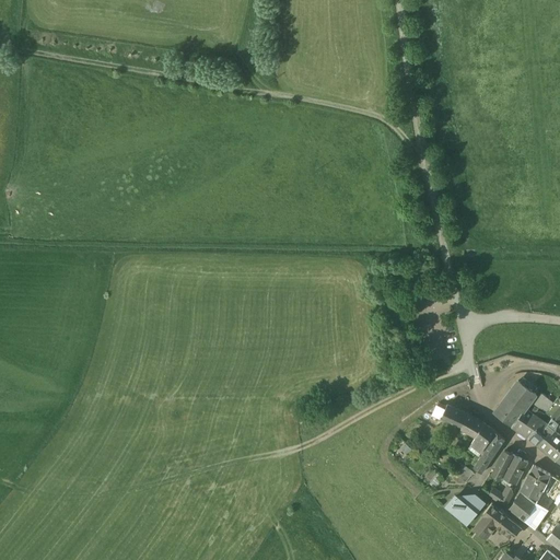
[(536,395),(518,381),(508,396),(525,409),(536,395)]
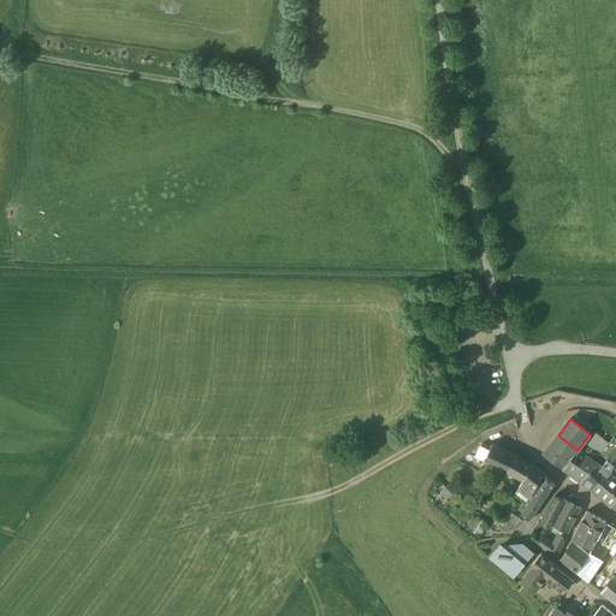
[(596,433),(587,444),(593,449),(603,438),(596,433)]
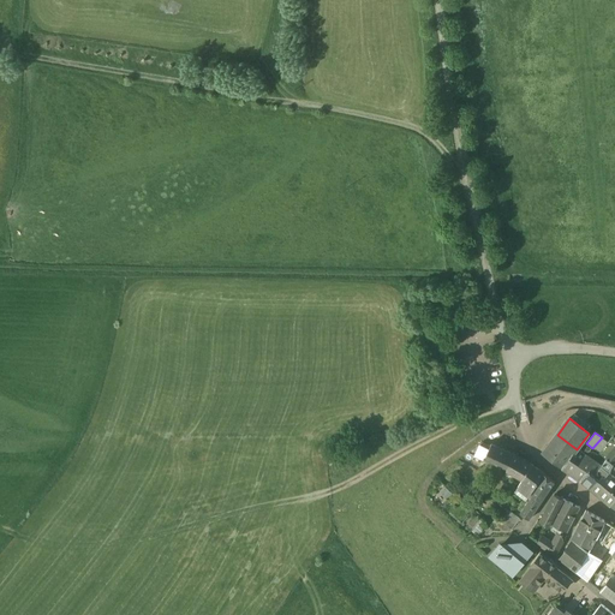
[(577,449),(557,435),(543,454),(562,469),(573,454),(577,449)]
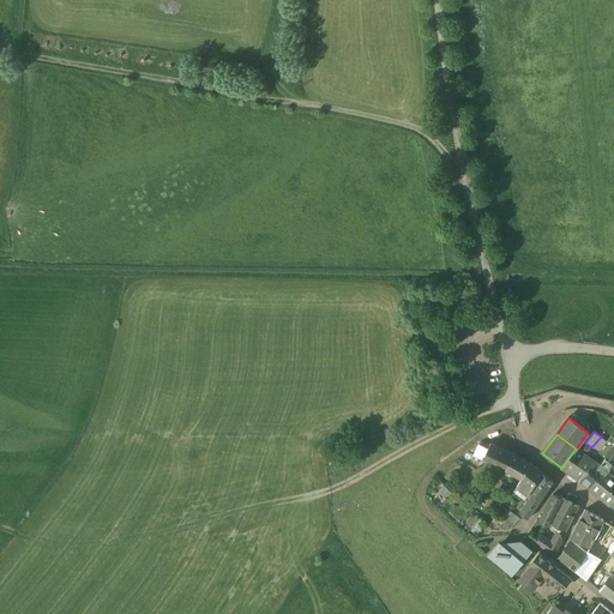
[(601,437),(591,447),(599,453),(607,441),(601,437)]
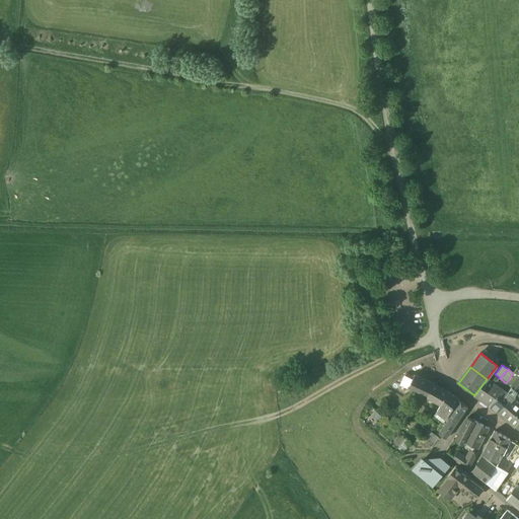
[(513,373),(506,383),(511,386),(518,376),(518,371),(516,369),(513,373)]
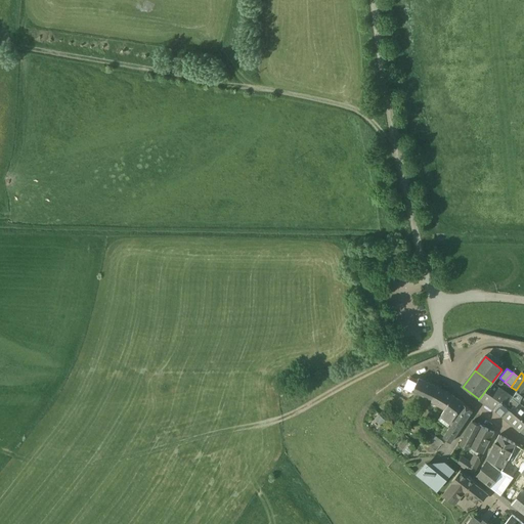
[(410,377),(399,386),(412,392),(418,381),(410,377)]
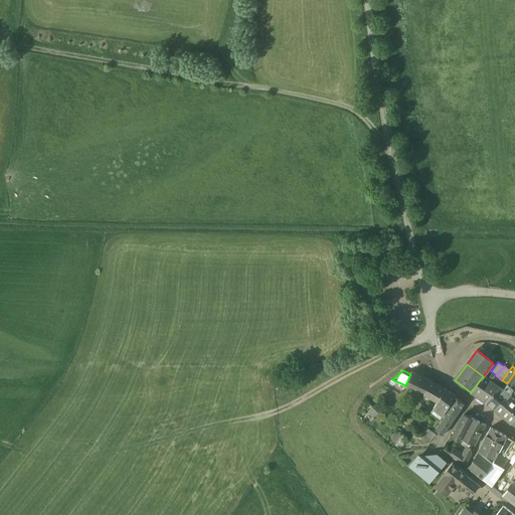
[(432,381),(411,371),(410,374),(405,385),(414,388),(424,393),(431,381),(432,381)]
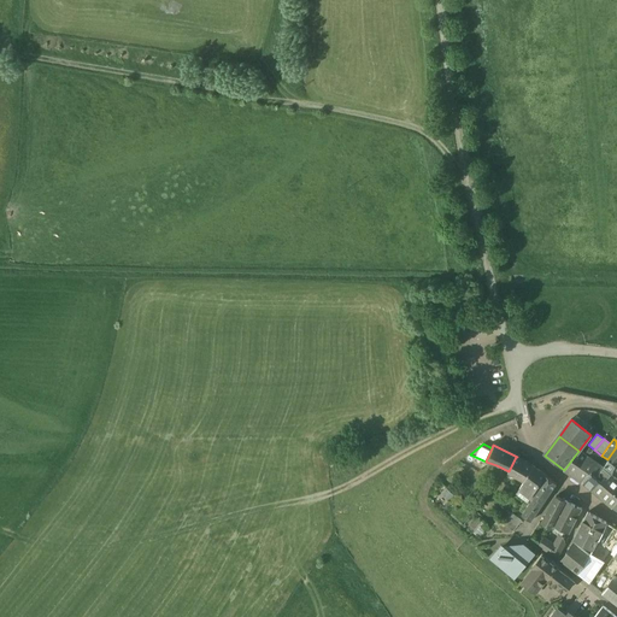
[(600,456),(589,448),(585,454),(597,462),(601,456),(600,456)]
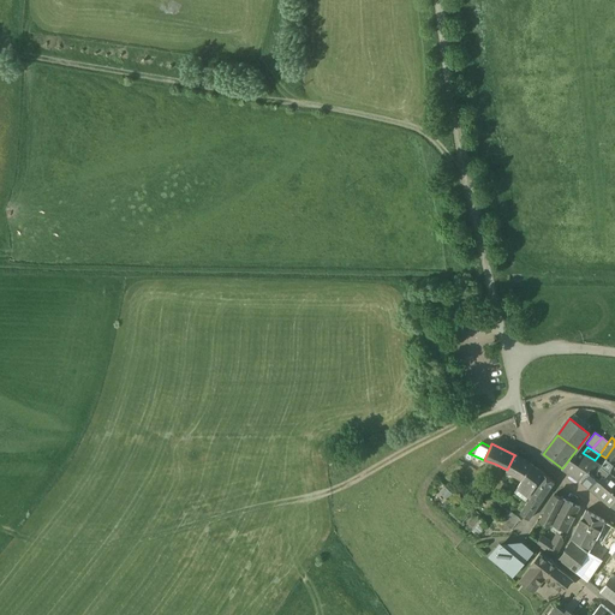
[(580,451),(575,457),(573,454),(562,469),(581,481),(590,471),(596,463),(597,461),(595,460),(583,453),(580,451)]
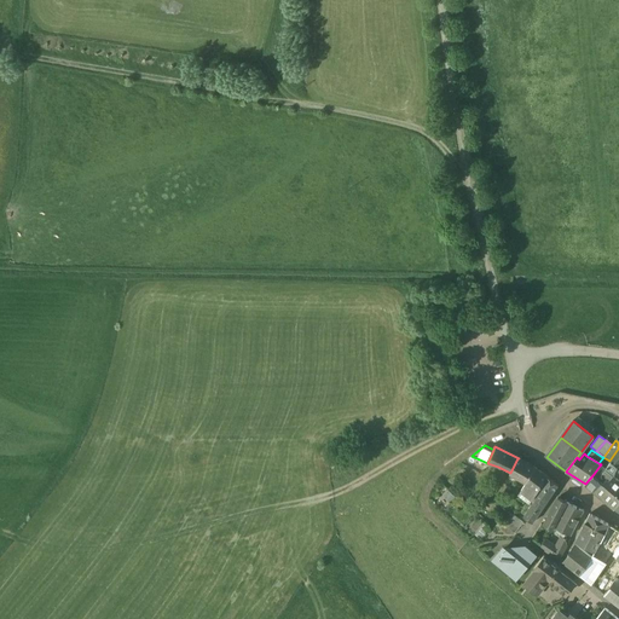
[(536,468),(518,458),(510,473),(527,481),(536,468)]
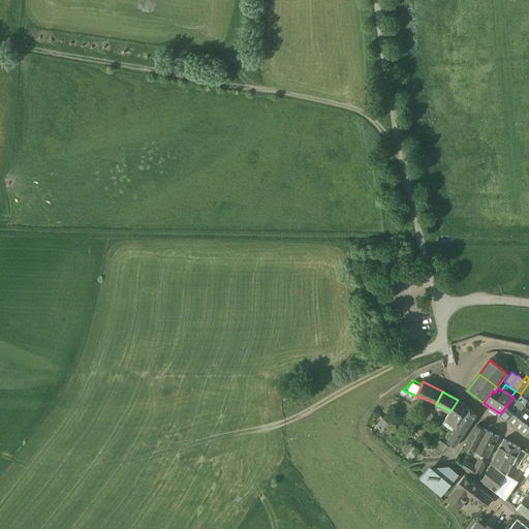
[(512,398),(507,405),(511,408),(517,401),(512,398)]
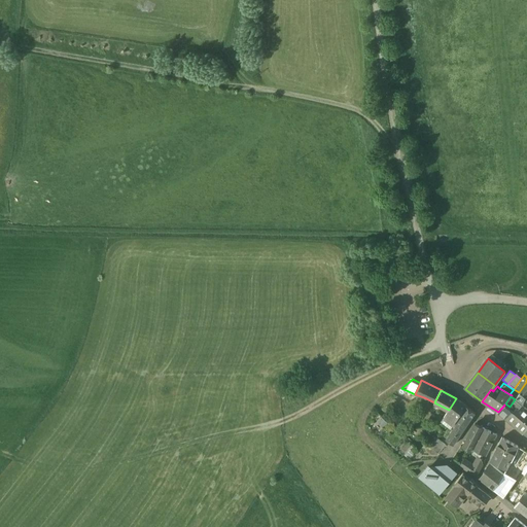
[(466,406),(456,398),(449,410),(459,417),(466,406)]
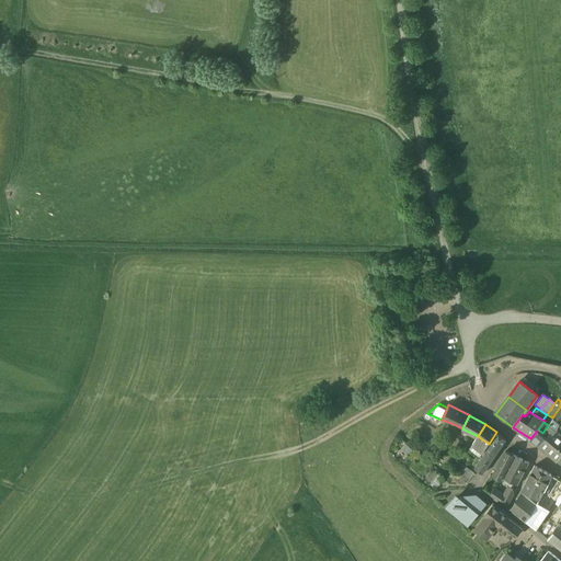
[(542,433),(538,430),(530,438),(540,446),(550,434),(554,436),(558,431),(554,428),(549,424),(548,425),(542,433)]
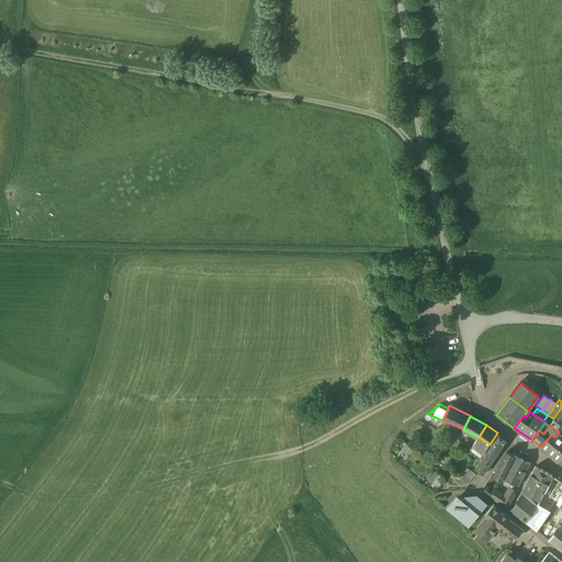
[(559,431),(555,437),(551,435),(541,447),(549,452),(560,463),(561,460),(561,427),(561,428),(559,431)]
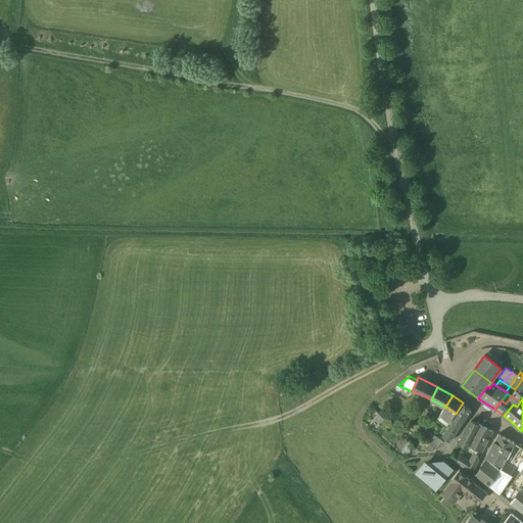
[(472,410),(463,402),(456,414),(452,419),(454,420),(462,425),(472,410)]
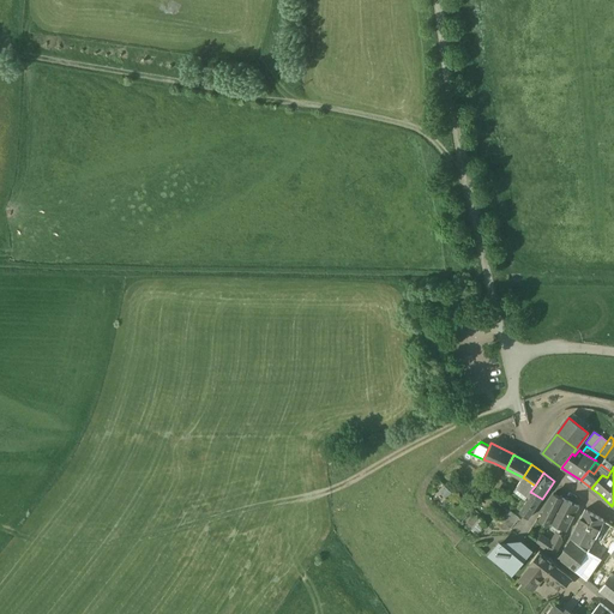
[(535,486),(523,477),(517,485),(529,493),(530,492),(535,486)]
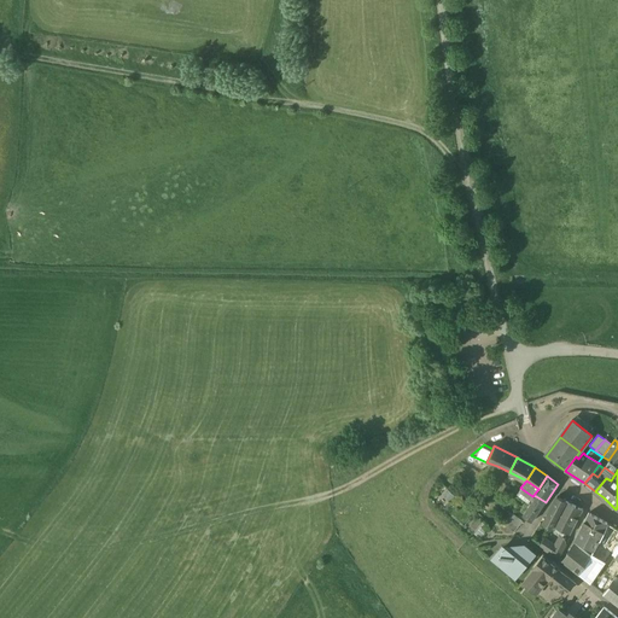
[(536,496),(524,514),(534,520),(546,502),(536,496)]
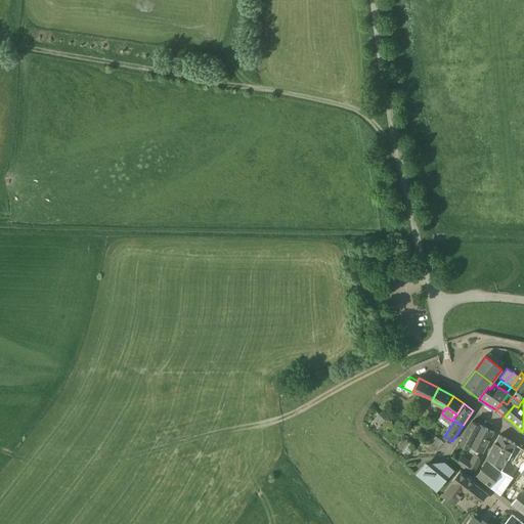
[(473,422),(461,444),(468,448),(469,446),(480,426),(473,422)]
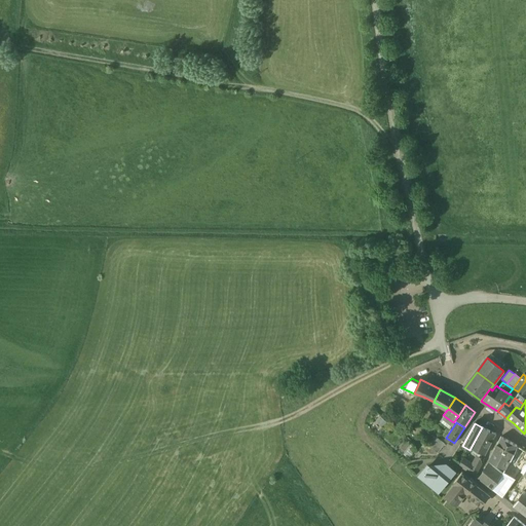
[(496,435),(482,427),(471,448),(485,455),(496,435)]
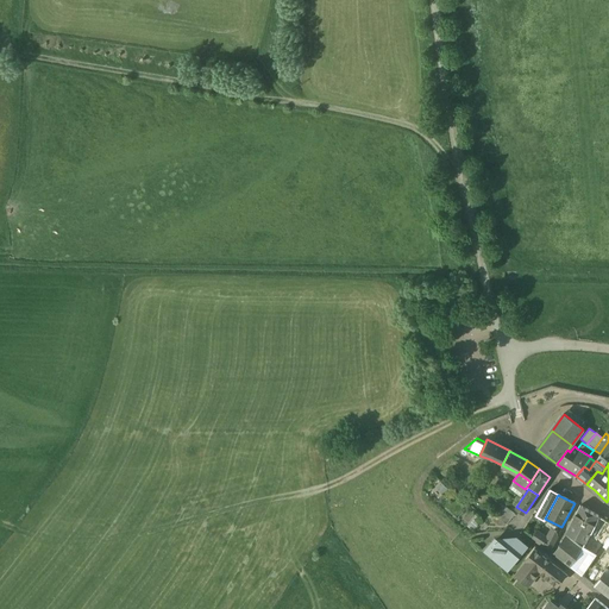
[(516,514),(506,506),(497,516),(508,525),(516,514)]
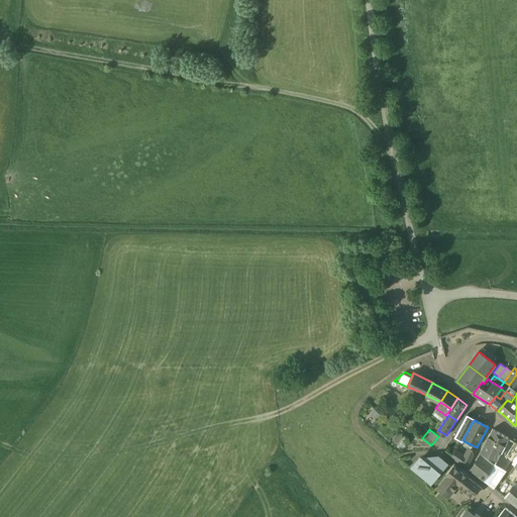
[(509,439),(493,430),(482,451),(497,461),(500,456),(509,439)]
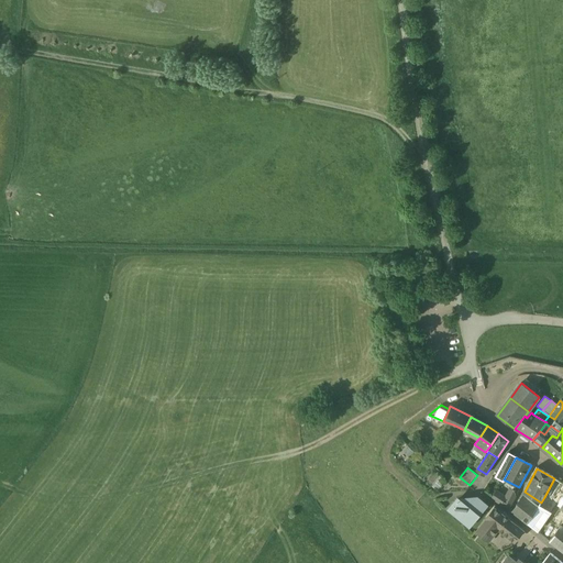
[(442,474),(432,483),(438,488),(446,479),(442,474)]
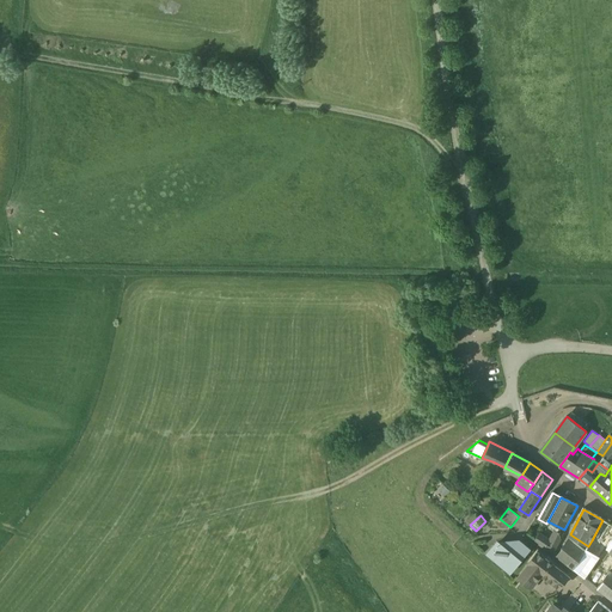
[(611,546),(611,525),(603,520),(592,540),(609,551),(611,546)]
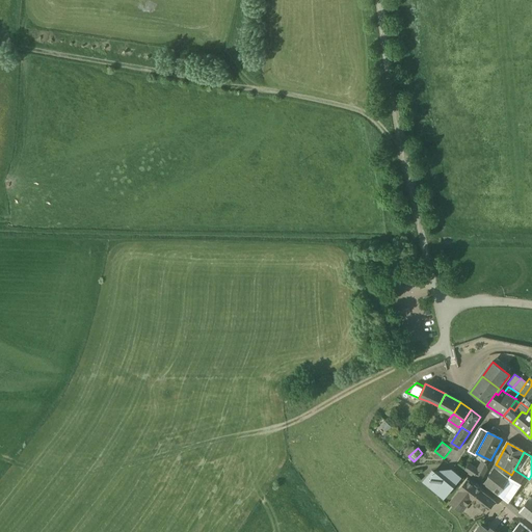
[(483,460),(478,469),(469,463),(464,471),(480,481),(489,464),(483,460)]
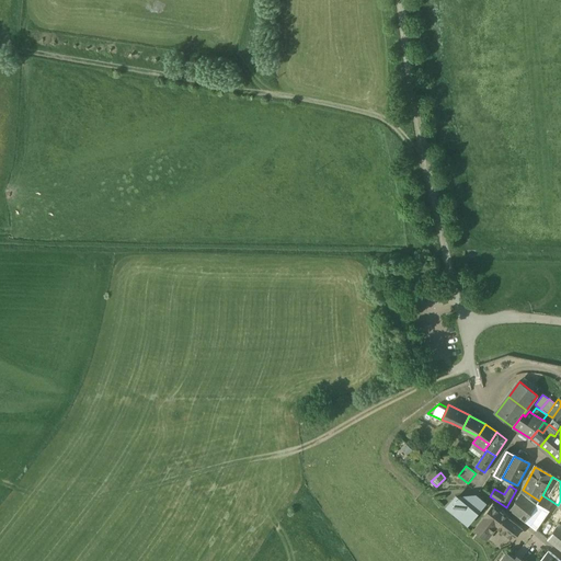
[(478,494),(458,494),(457,493),(445,506),(468,525),(488,503),(478,494)]
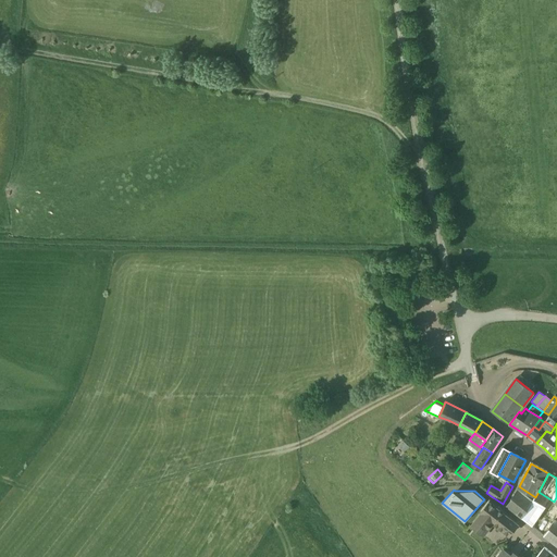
[(533,503),(520,492),(514,495),(508,506),(522,518),(533,503)]
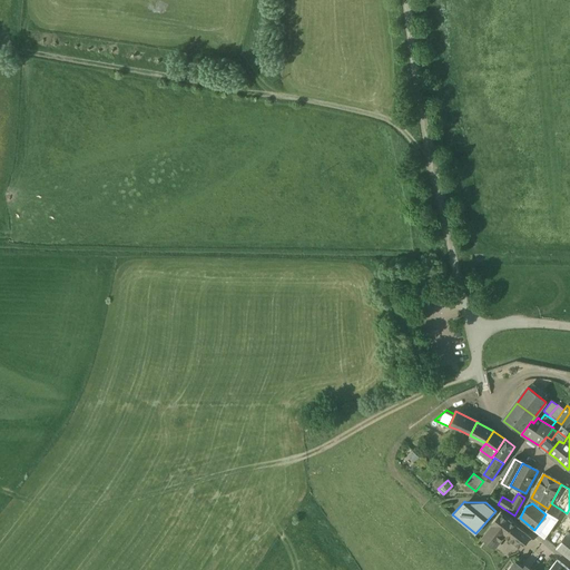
[(548,509),(547,512),(546,514),(534,530),(569,559),(569,533),(560,526),(567,513),(551,503),(548,509)]
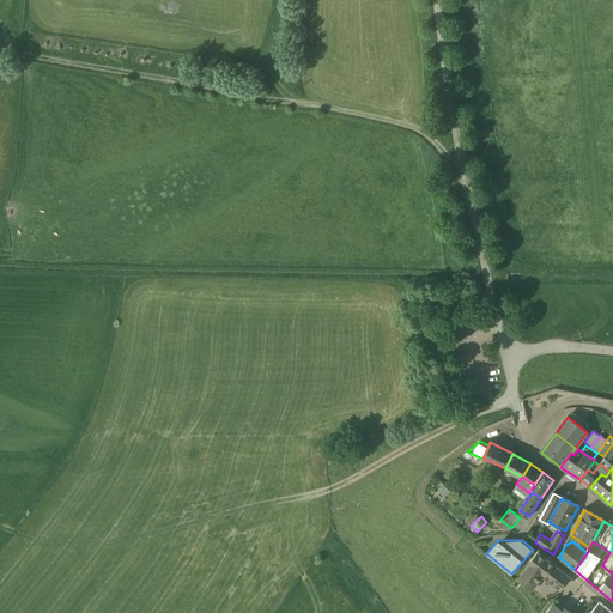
[(570,576),(539,552),(519,576),(533,588),(542,575),(560,589),(570,576)]
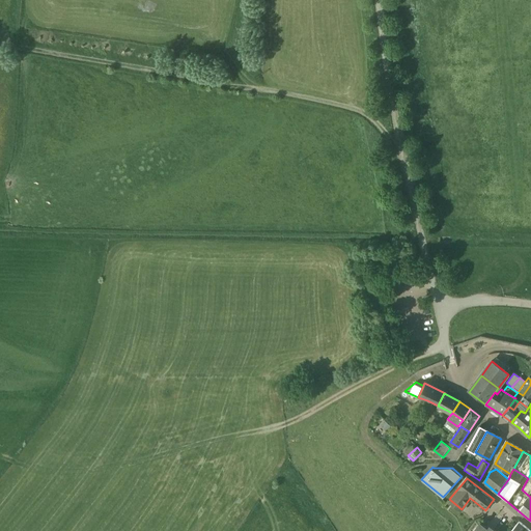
[(486,525),(497,530),(499,530),(502,526),(490,519),(486,525)]
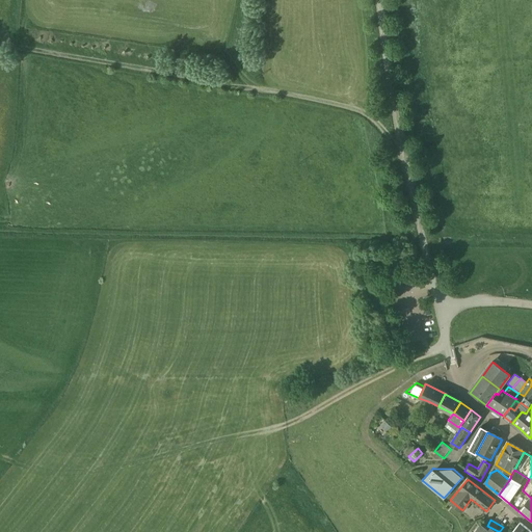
[(531,531),(520,523),(512,531),(531,531)]
